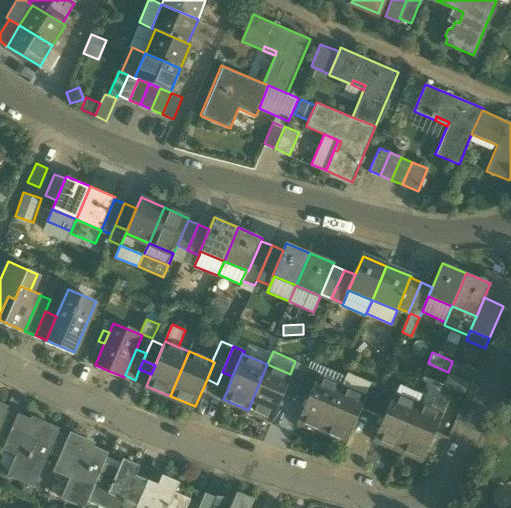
[(319,378),(341,387),(346,375),(311,360),(308,367),(321,372),(319,378)]
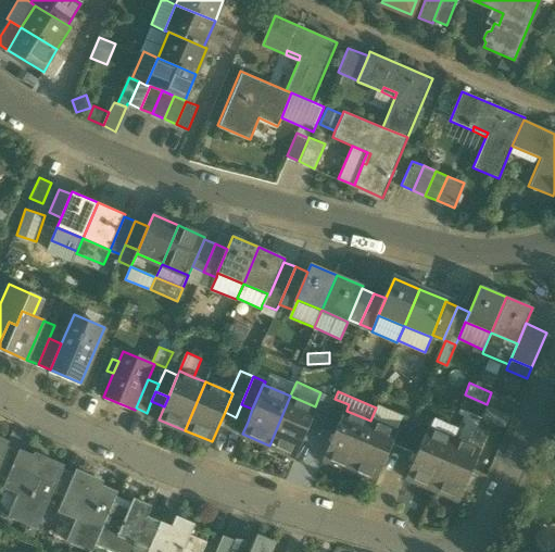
[(320,433),(323,428),(335,399),(320,392),(315,406),(317,406),(310,427),(320,433)]
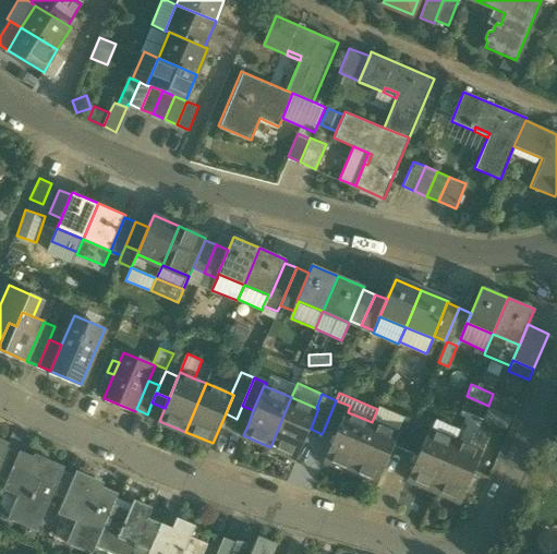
[(493,394),(488,406),(515,417),(520,405),(493,394)]
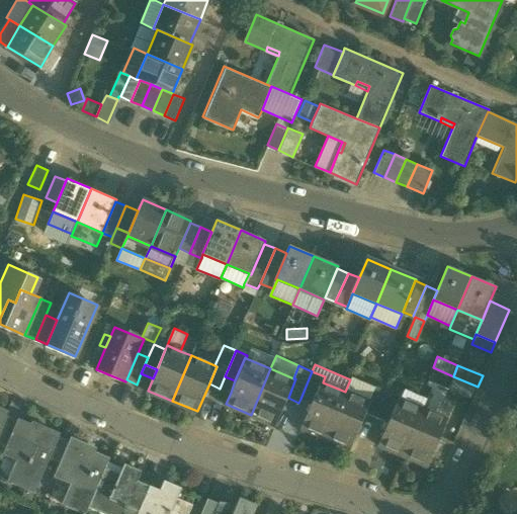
[(428,378),(448,388),(453,376),(433,367),(428,378)]
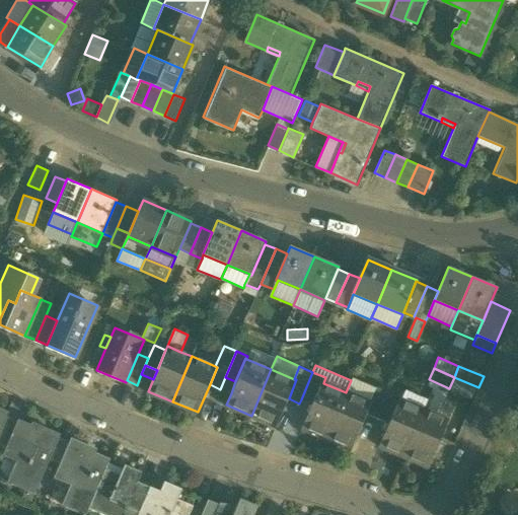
[(294,379),(271,369),(251,416),(277,426),(289,398),(296,379),(294,379)]
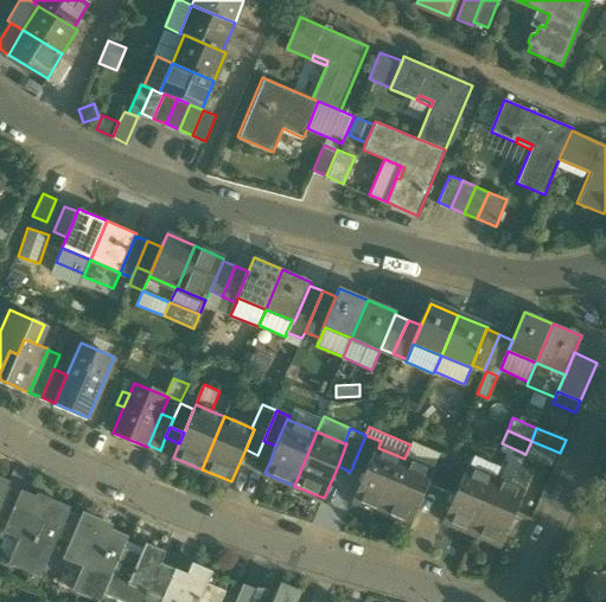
[(381,441),(365,435),(352,467),(365,473),(376,447),(378,448),(381,441)]
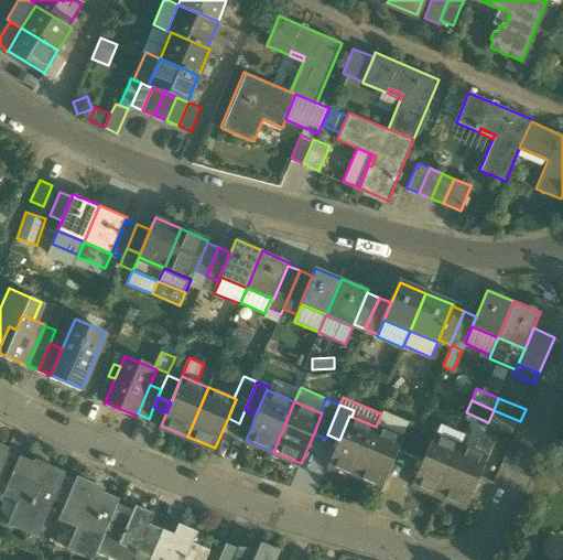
[(245,410),(239,423),(251,428),(256,415),(245,410)]
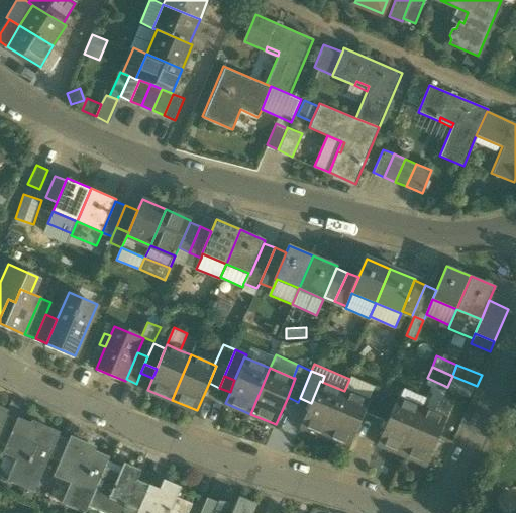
[(351,376),(349,379),(344,391),(368,401),(375,385),(351,376)]
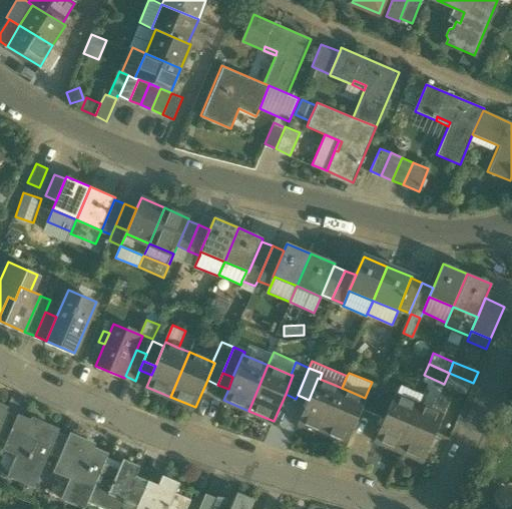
[(473,383),(449,373),(444,384),(468,394),(473,383)]
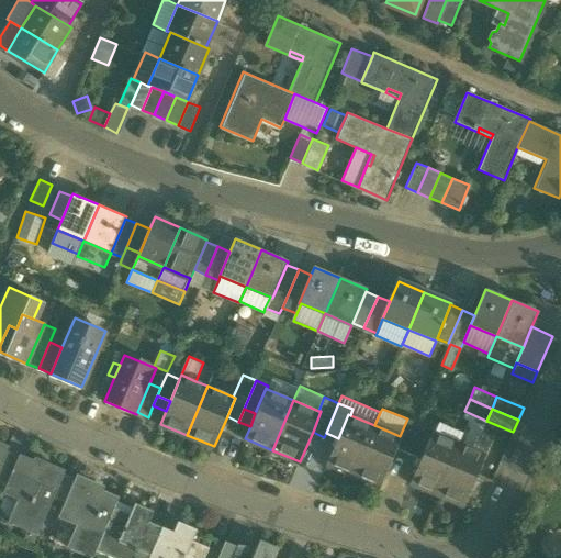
[(327,464),(354,475),(374,425),(350,415),(348,414),(338,438),(327,464)]
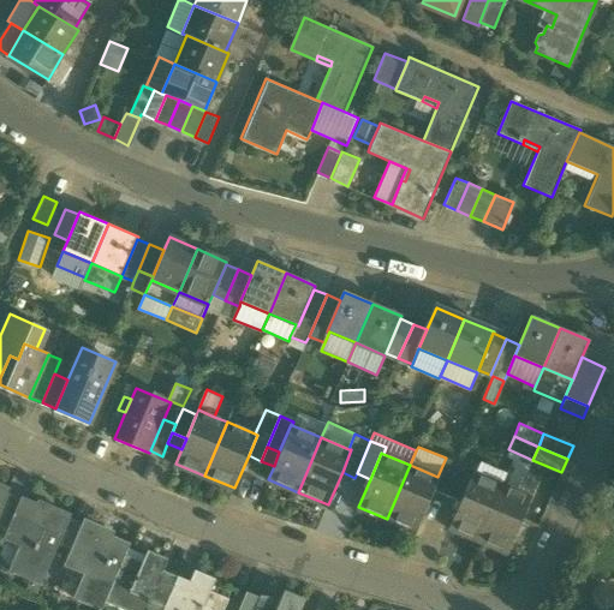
[(434,490),(447,495),(460,465),(446,458),(437,477),(439,477),(434,490)]
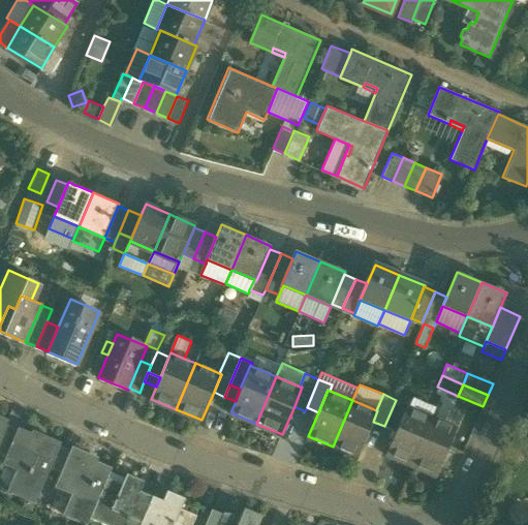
[(412,396),(408,405),(407,407),(432,418),(437,406),(412,396)]
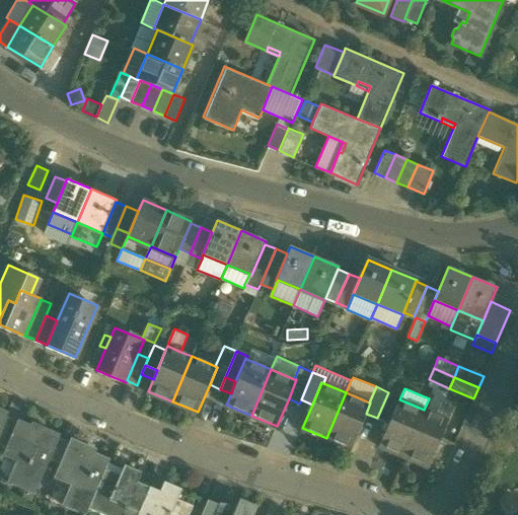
[(369,402),(346,392),(326,438),(351,448),(366,414),(370,402),(369,402)]
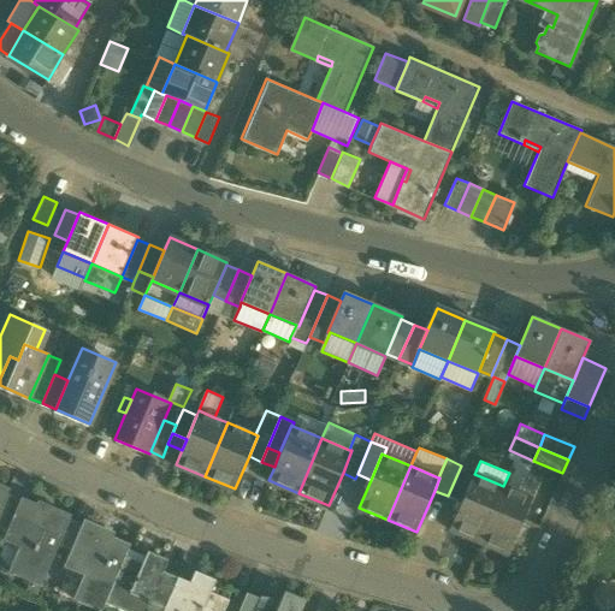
[(475,472),(461,466),(448,496),(461,502),(473,474),(474,474),(475,472)]
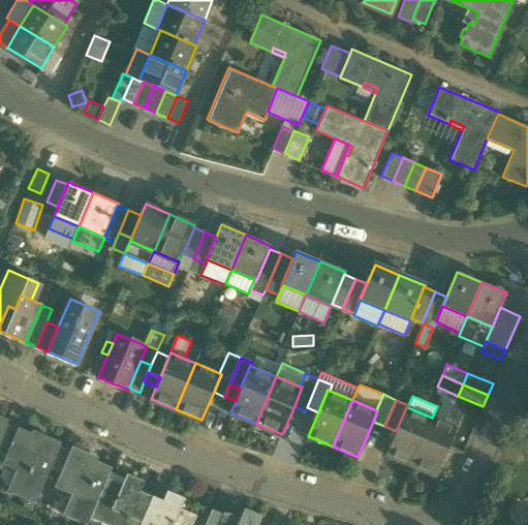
[(449,403),(441,422),(456,428),(464,410),(449,403)]
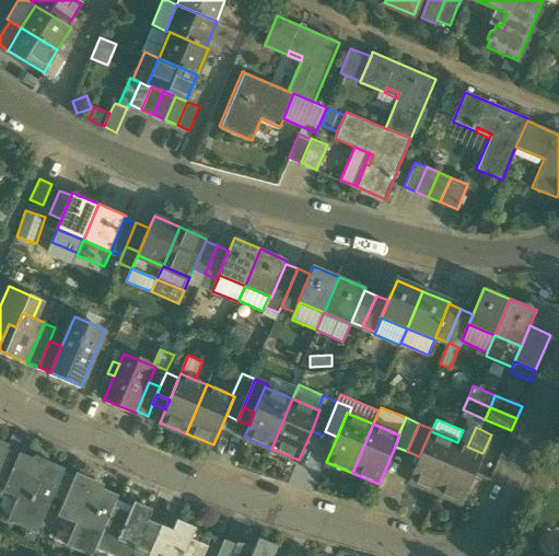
[(409,481),(435,493),(457,442),(431,431),(430,431),(419,456),(409,481)]
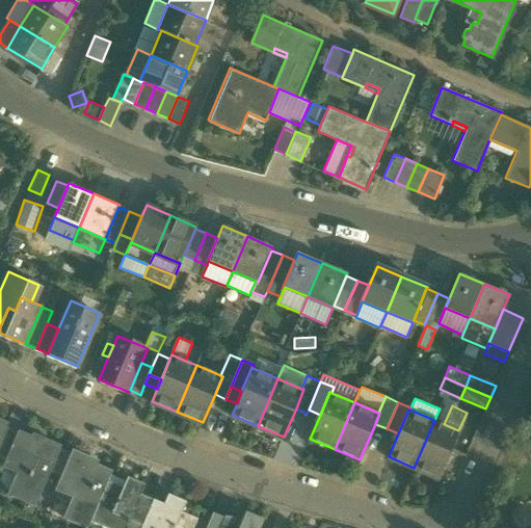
[(0,442),(6,427),(8,422),(0,418),(0,442)]
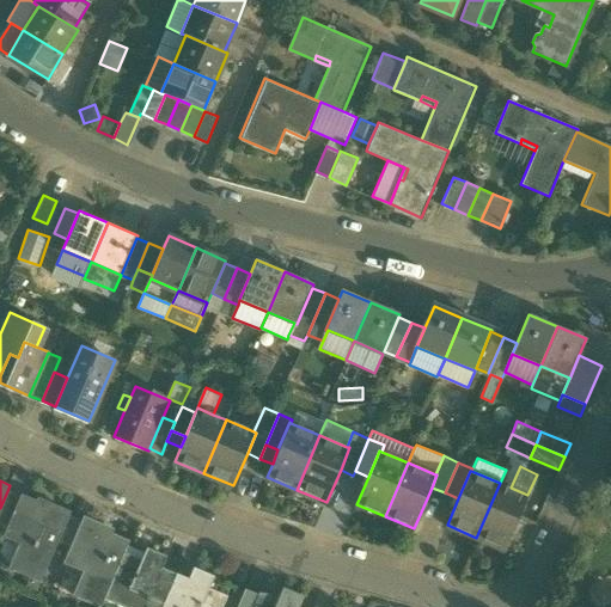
[(505,550),(527,495),(511,488),(500,483),(476,538),(505,550)]
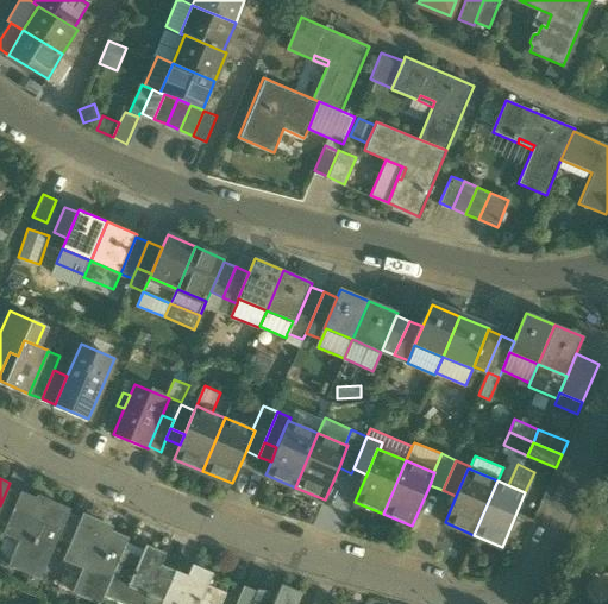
[(0,505),(0,520),(7,523),(19,495),(7,489),(0,505)]
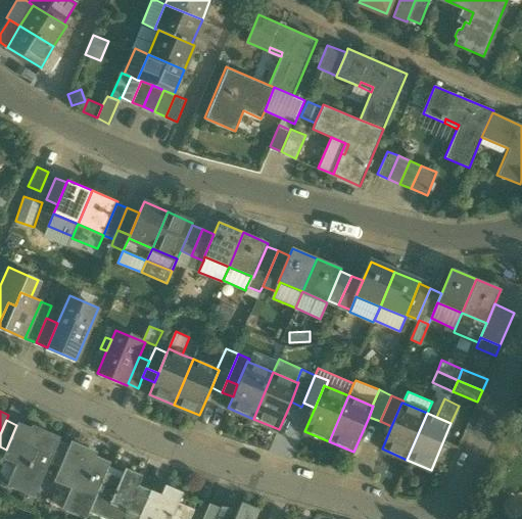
[(12,487),(35,497),(49,462),(58,440),(60,437),(42,429),(38,437),(30,433),(31,429),(17,424),(16,425),(6,450),(4,455),(22,463),(12,487)]
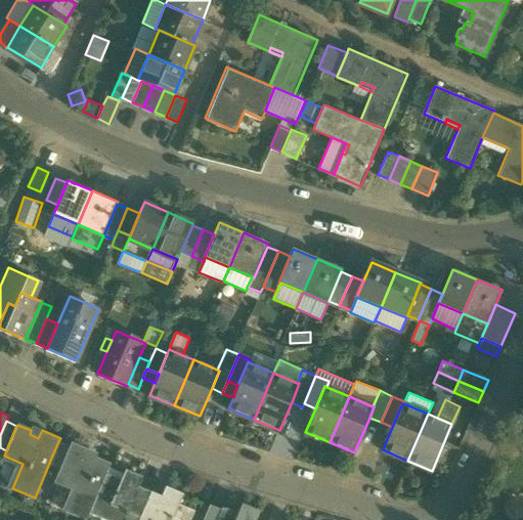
[(49,463),(61,467),(71,445),(58,441),(49,463)]
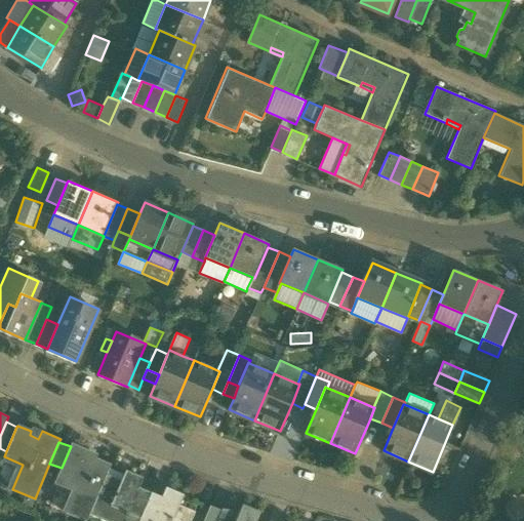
[(86,520),(89,513),(107,474),(111,464),(85,453),(87,449),(72,443),(71,446),(62,468),(56,478),(78,487),(68,513),(86,520)]
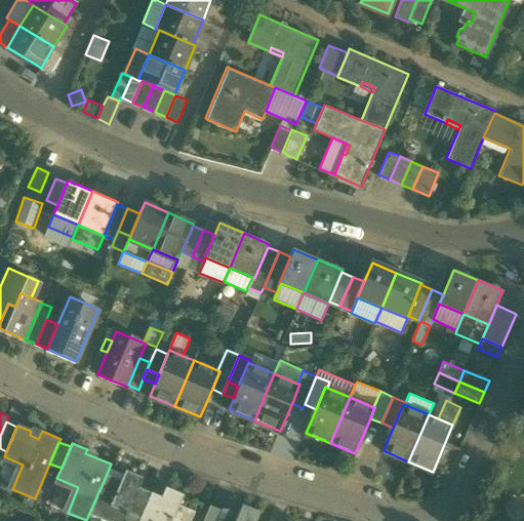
[(121,480),(107,474),(89,513),(108,520),(124,520),(128,514),(139,519),(151,492),(138,487),(143,478),(125,471),(121,480)]
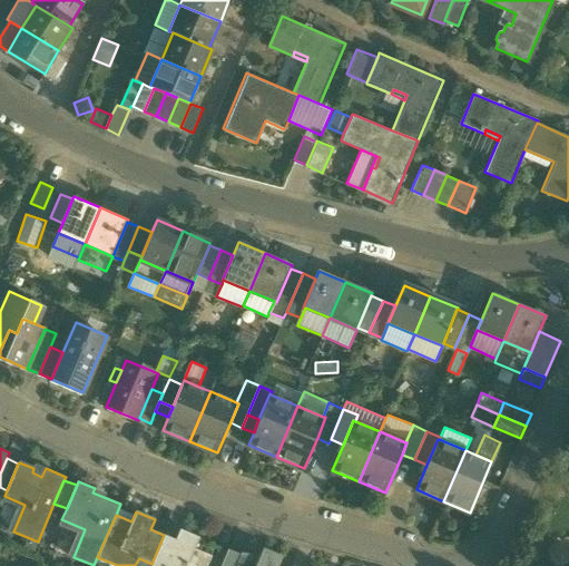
[(177,540),(164,535),(151,564),(157,565),(207,565),(212,555),(195,548),(199,537),(182,529),(177,540)]
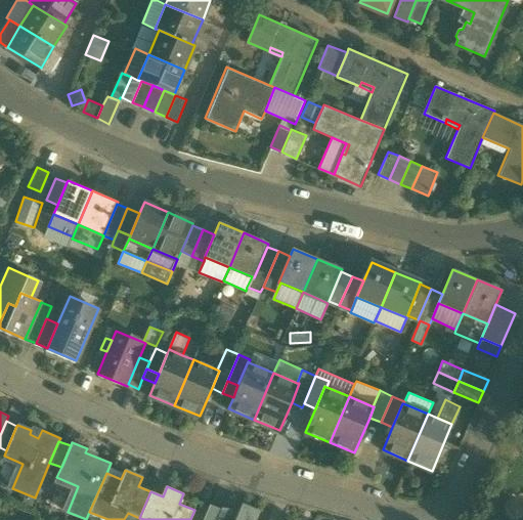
[(204,519),(217,519),(222,508),(211,504),(204,519)]
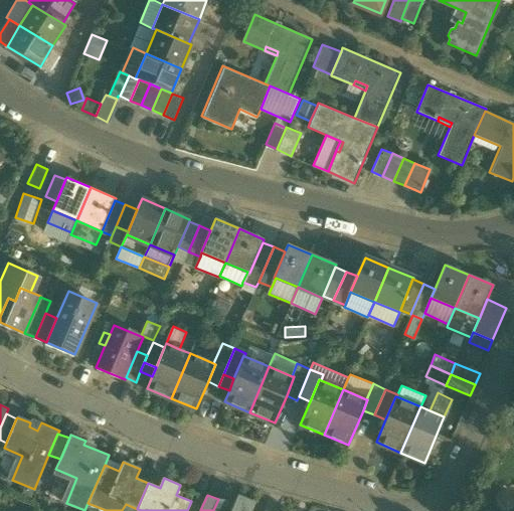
[(251,510),(250,510),(254,501),(238,495),(234,504),(219,498),(218,499),(213,510),(251,510)]
